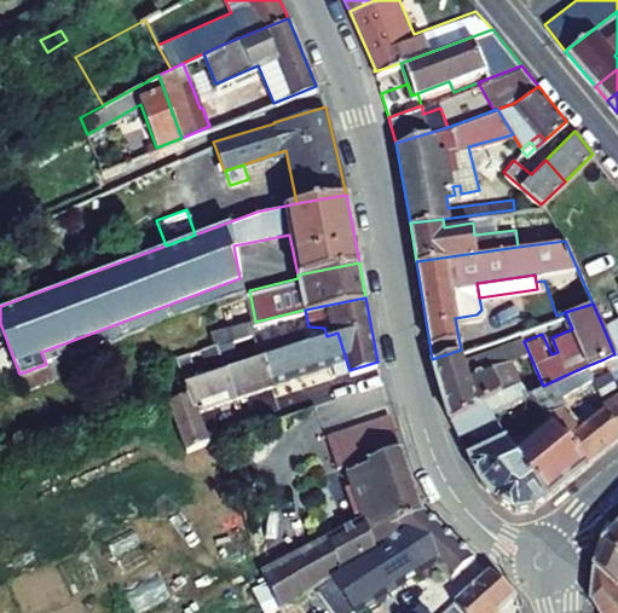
[(617,352),(617,317),(602,325),(614,354),(617,353),(617,352)]
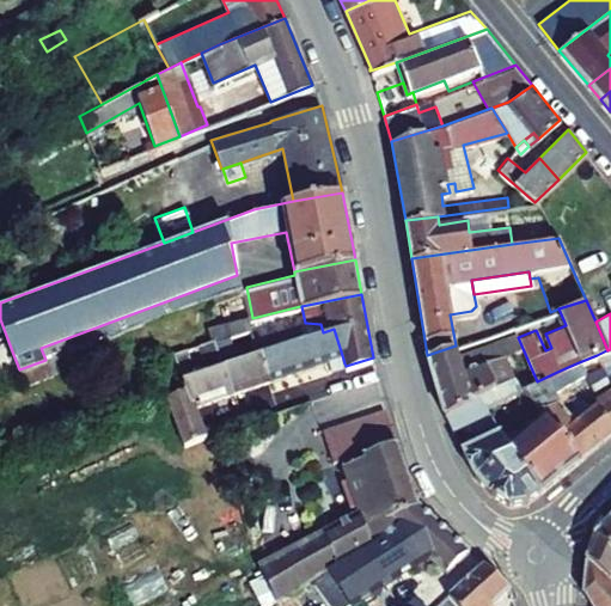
[(252,325),(250,314),(239,318),(242,329),(252,325)]
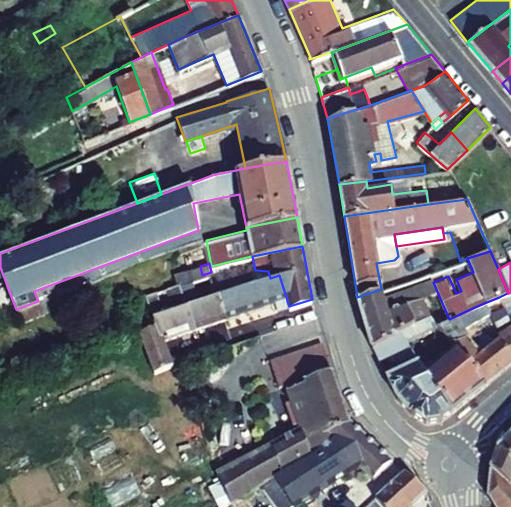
[(202,275),(200,266),(172,274),(176,284),(179,282),(202,275)]
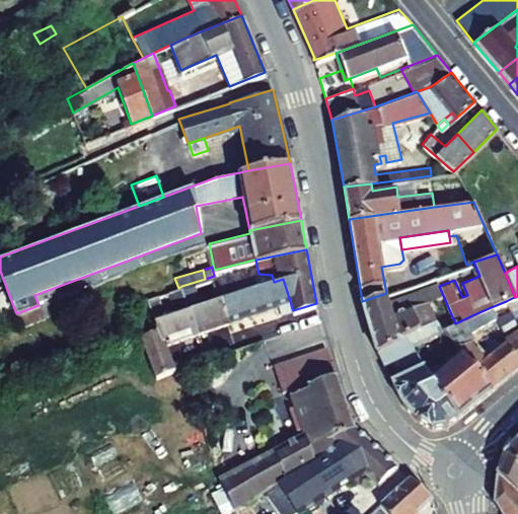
[(259,274),(253,274),(217,285),(228,321),(278,304),(290,301),(283,279),(274,282),(272,275),(259,274)]
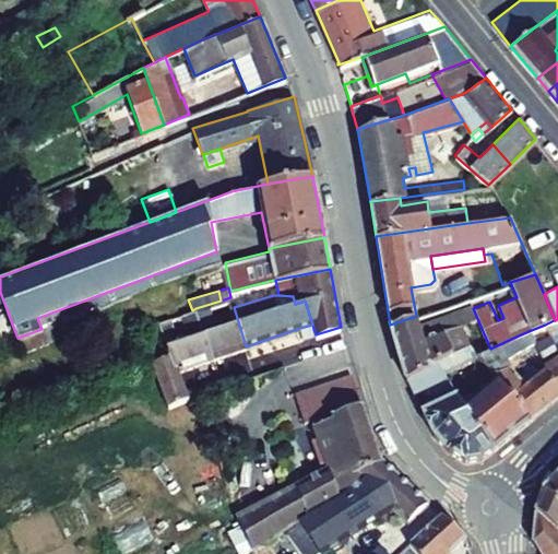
[(230,297),(221,301),(196,308),(212,357),(246,346),(234,307),(230,297)]
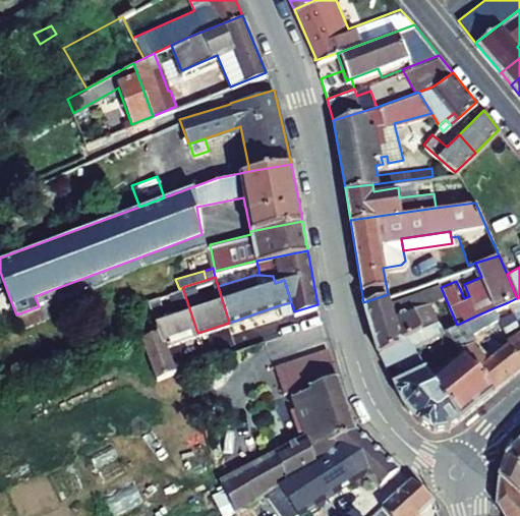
[(439,283),(389,300),(388,294),(363,302),(379,352),(400,341),(399,339),(406,335),(437,319),(428,300),(437,297),(444,294),(441,287),(439,283)]
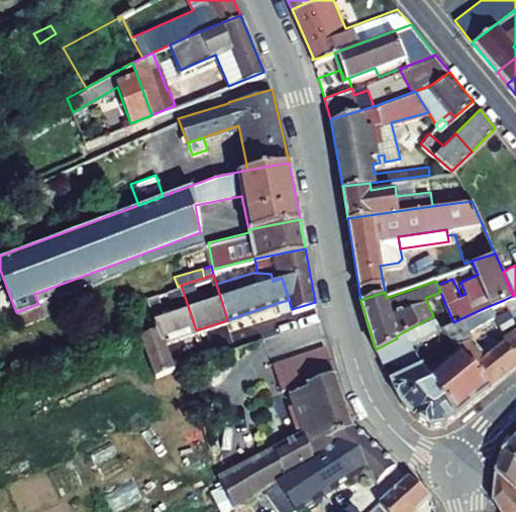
[(171,301),(160,305),(156,294),(145,297),(156,327),(158,326),(164,342),(165,341),(196,330),(181,285),(178,287),(167,290),(171,301)]
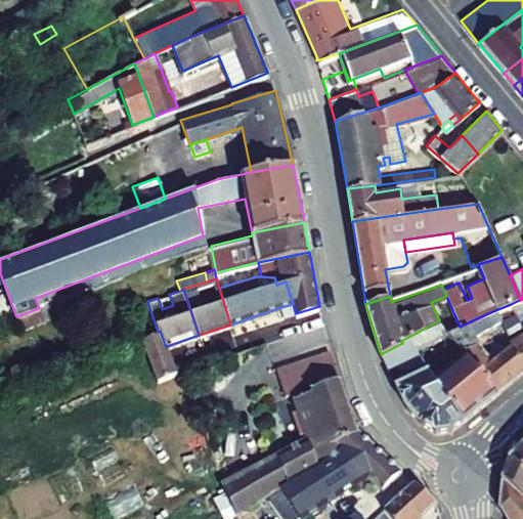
[(439,299),(446,317),(439,320),(447,332),(447,333),(460,327),(446,296),(439,299)]
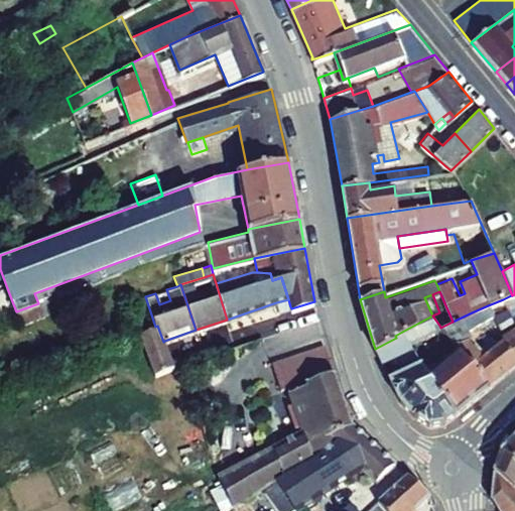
[(514,294),(512,295),(511,295),(513,302),(506,305),(514,322),(514,294)]
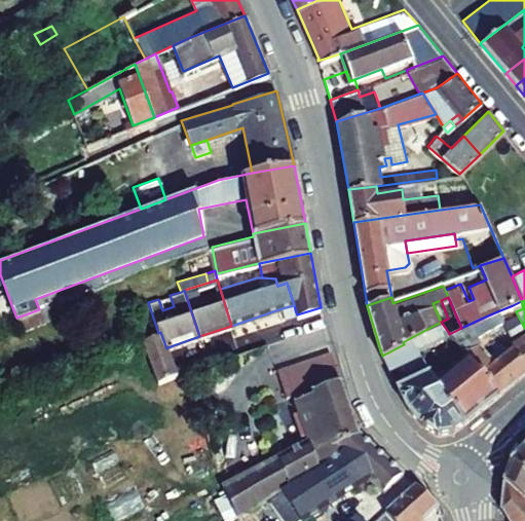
[(513,305),(516,311),(523,308),(521,301),(513,305)]
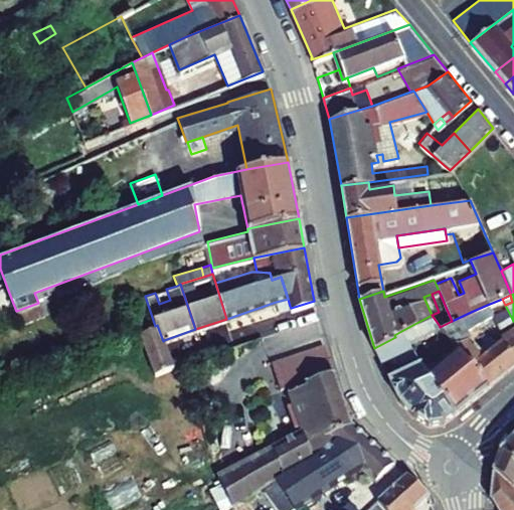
[(16,311),(20,321),(54,308),(50,298),(38,303),(16,311)]
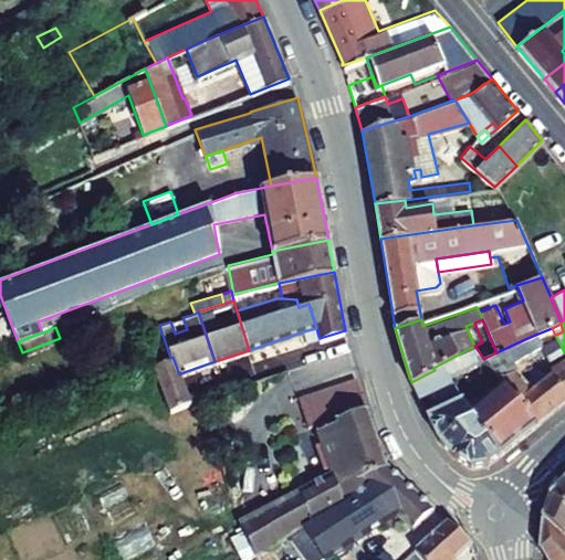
[(306,340),(318,336),(316,328),(303,331),(306,340)]
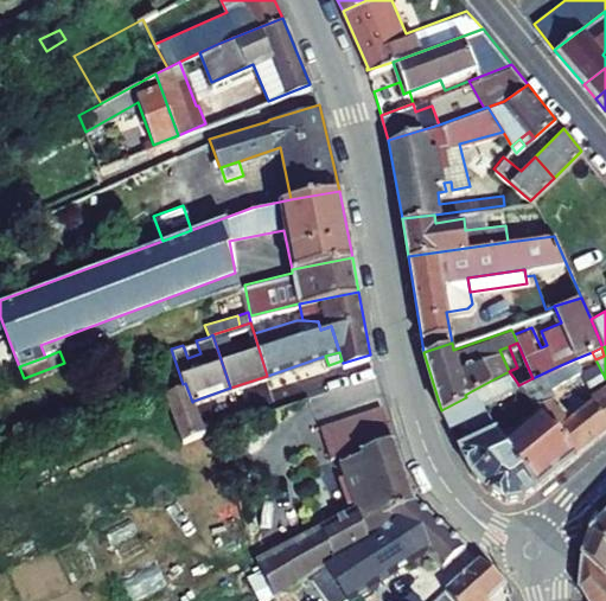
[(573,454),(605,426),(605,419),(591,398),(571,415),(546,387),(580,369),(574,359),(555,368),(533,378),(518,385),(538,411),(573,454)]
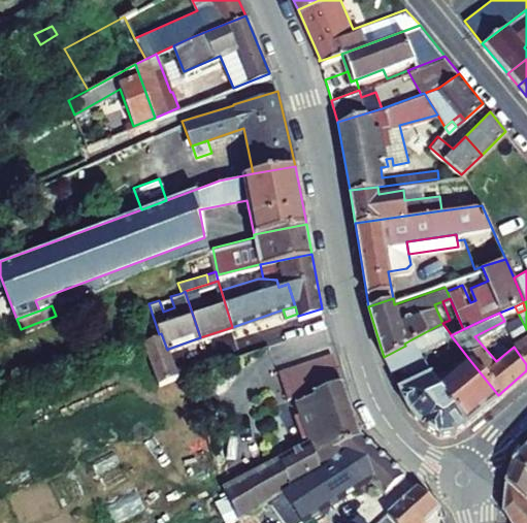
[(419,351),(451,334),(442,323),(412,339),(419,351)]
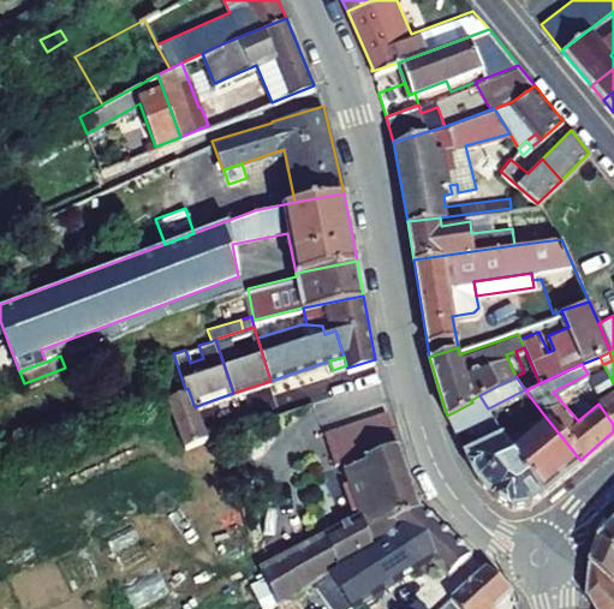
[(204,429),(196,406),(195,407),(188,388),(185,389),(166,396),(184,443),(236,424),(233,418),(204,429)]
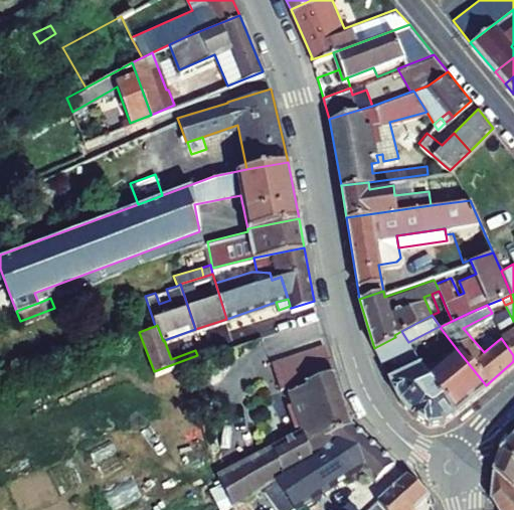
[(374,348),(381,362),(390,357),(411,347),(408,342),(401,331),(394,335),(395,337),(374,348)]
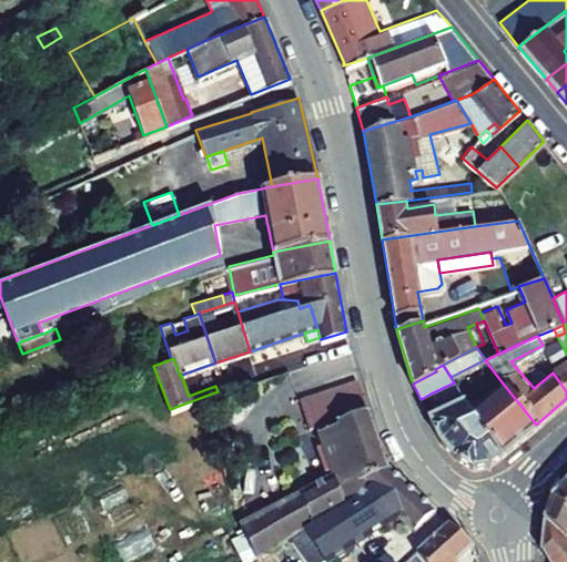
[(566,365),(553,373),(566,391),(566,365)]
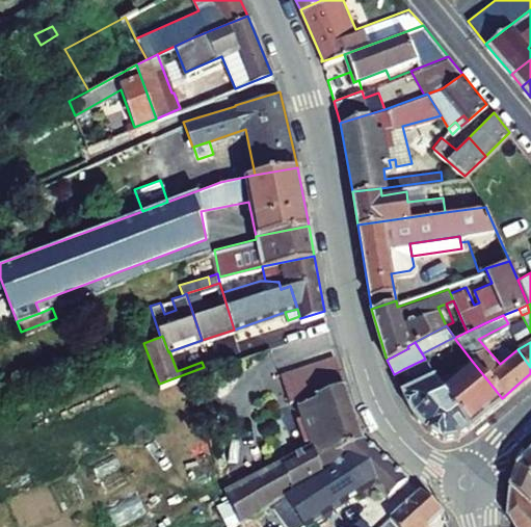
[(226,362),(222,354),(202,362),(204,367),(226,362)]
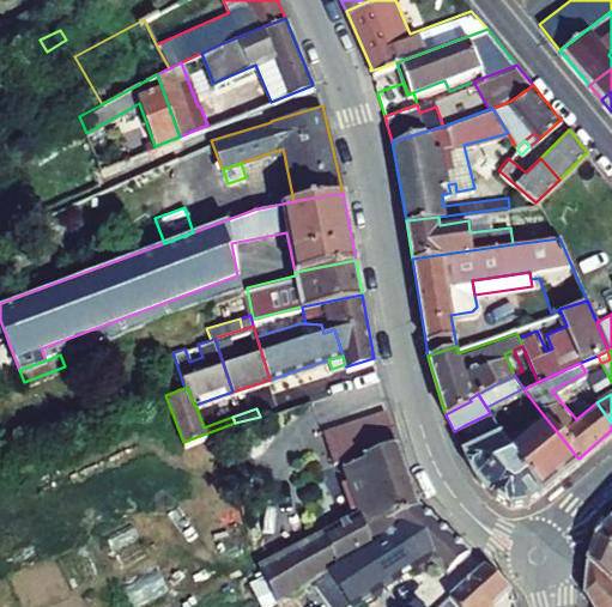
[(380,445),(398,439),(387,408),(370,413),(380,445)]
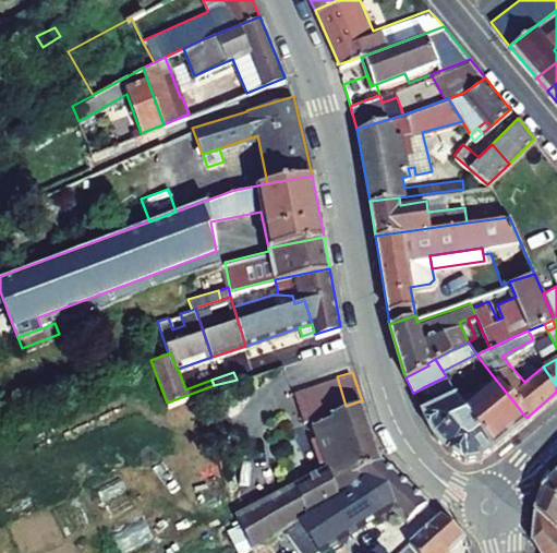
[(322,381),(331,410),(346,406),(337,376),(322,381)]
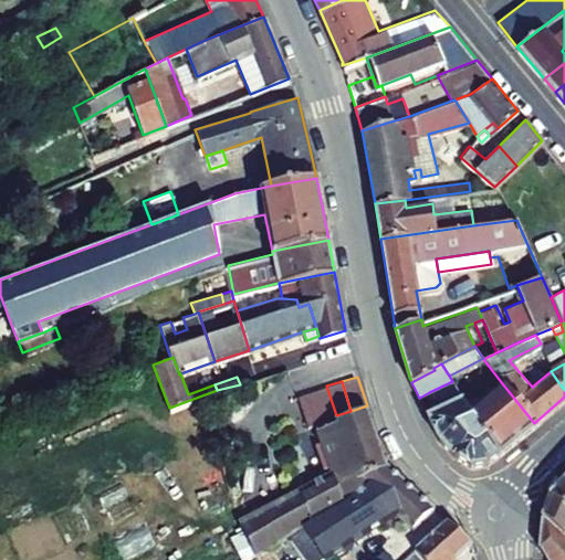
[(437,394),(443,407),(427,414),(438,439),(453,454),(470,465),(485,462),(499,451),(468,410),(452,381),(429,392),(431,397),(437,394)]
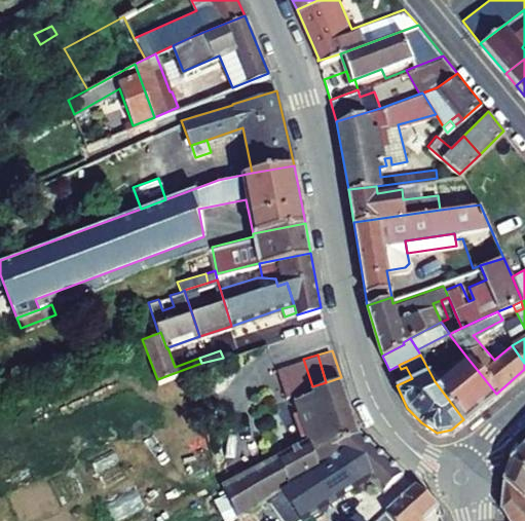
[(466,357),(435,381),(463,419),(496,394),(466,357)]
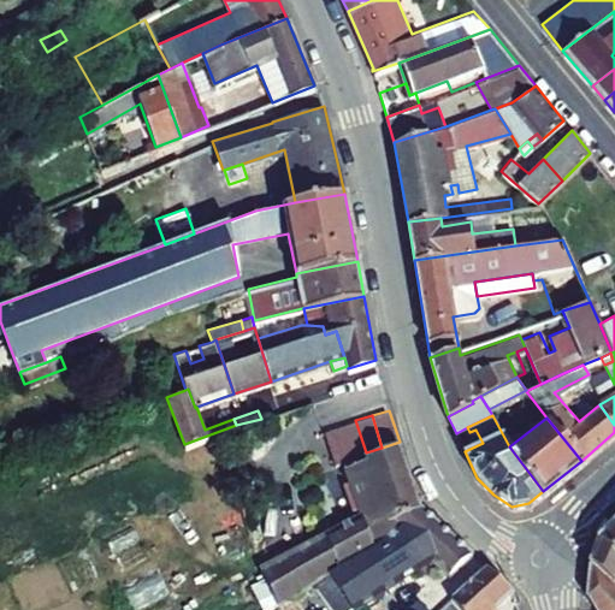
[(355,420),(339,426),(349,457),(362,454),(366,452),(355,420)]
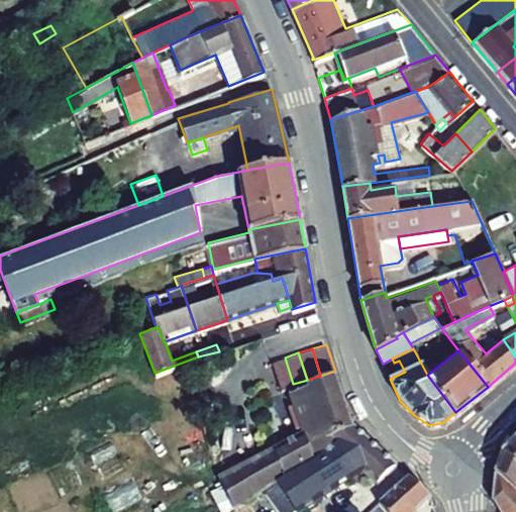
[(285,357),(271,362),(280,388),(293,384),(285,357)]
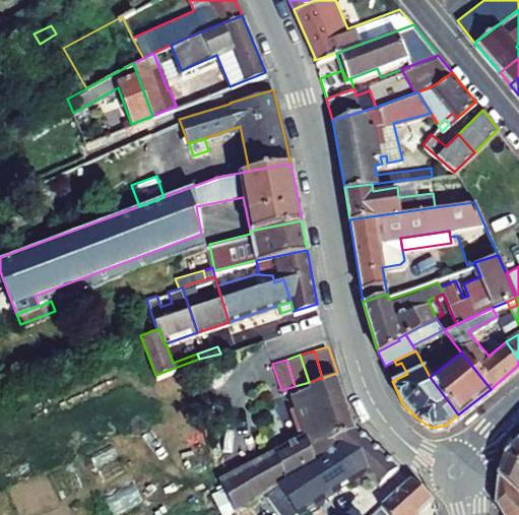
[(307,387),(289,394),(303,432),(262,455),(277,484),(286,477),(294,474),(314,462),(338,446),(329,437),(355,427),(337,373),(322,378),(309,382),(306,383),(307,387)]
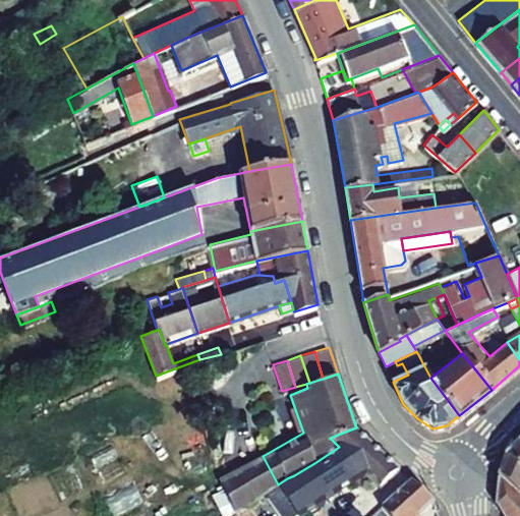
[(339,447),(314,463),(331,480),(336,476),(352,492),(368,475),(380,485),(399,467),(356,427),(330,438),(339,447)]
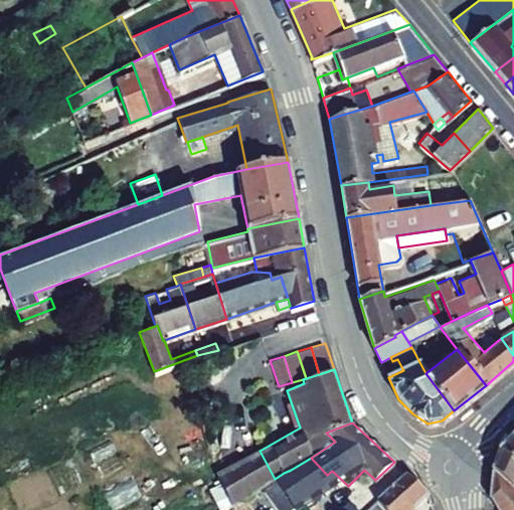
[(513,509),(513,486),(513,485),(513,482),(513,432),(500,448),(493,468),(490,496),(498,509),(513,509)]
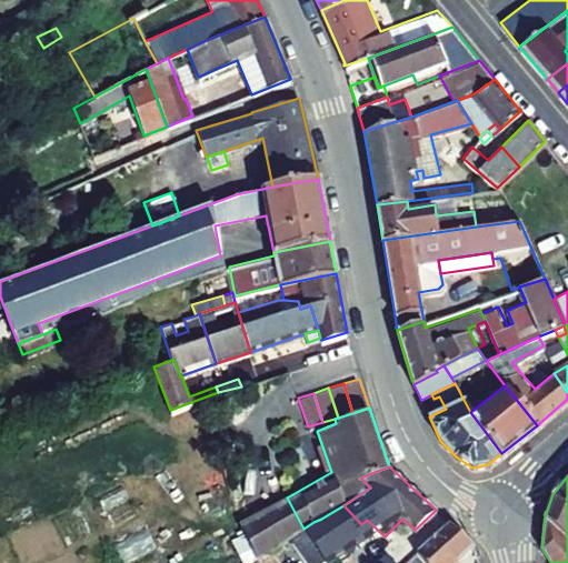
[(304,529),(287,498),(239,522),(258,559),(304,529)]
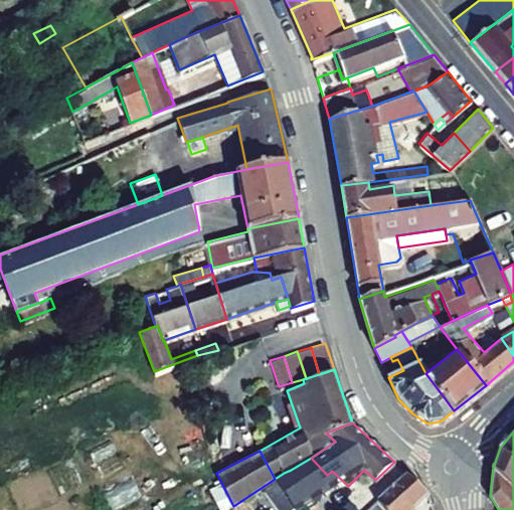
[(299,484),(319,472),(311,458),(291,470),(299,484)]
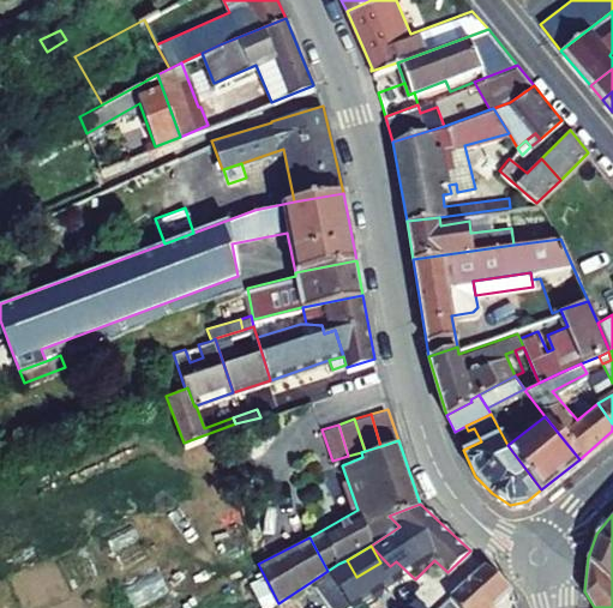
[(493,607),(492,607),(511,589),(511,588),(484,563),(448,595),(460,607),(493,607)]
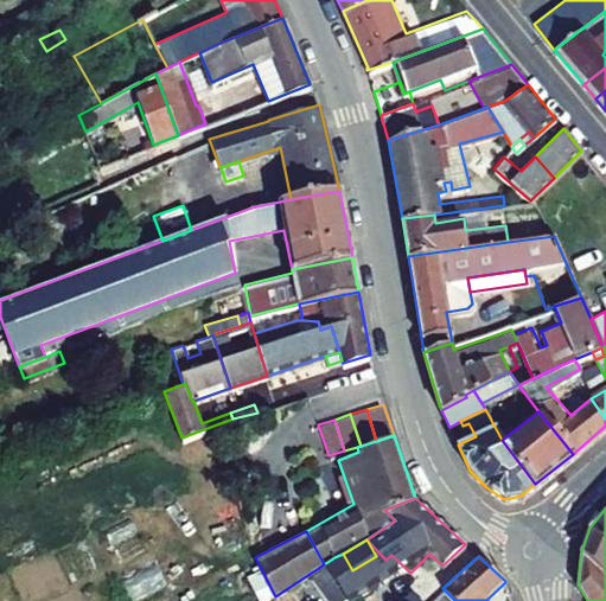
[(422,600),(410,588),(396,600),(422,600)]
